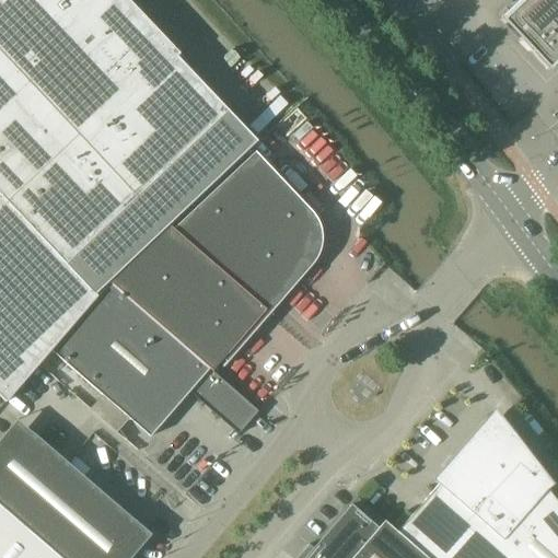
[(0,0),(0,192),(1,194),(0,194),(0,392),(7,399),(8,400),(41,363),(53,348),(100,295),(96,292),(258,139),(126,0),(0,0)]
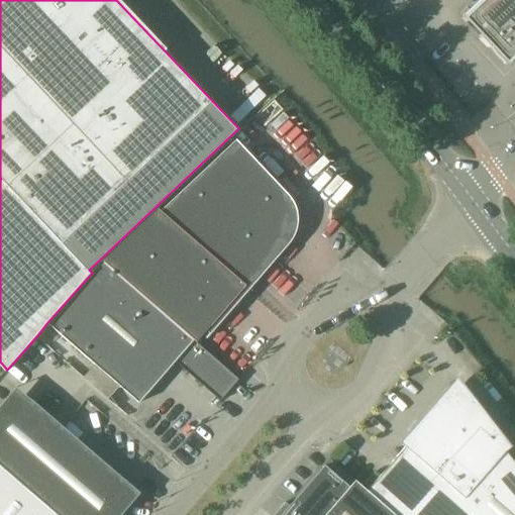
[(481,0),(464,17),(507,63),(514,55),(514,0),(481,0)]
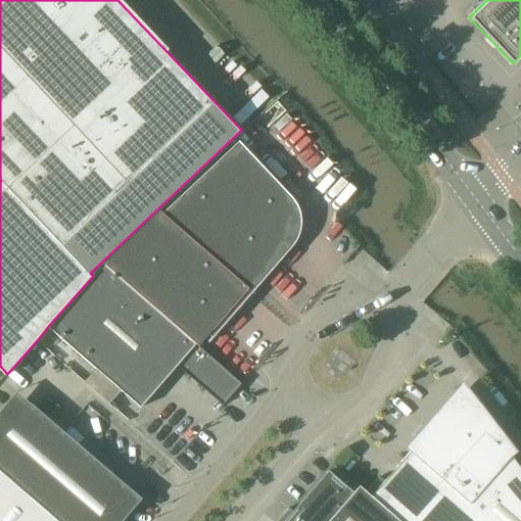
[(160,209),(104,262),(200,345),(210,333),(212,336),(209,340),(210,341),(294,243),(300,231),(301,228),(301,224),(302,221),(301,217),(301,214),(300,209),(299,206),(297,203),(296,200),(294,197),(291,195),(240,140),(163,212),(160,209)]
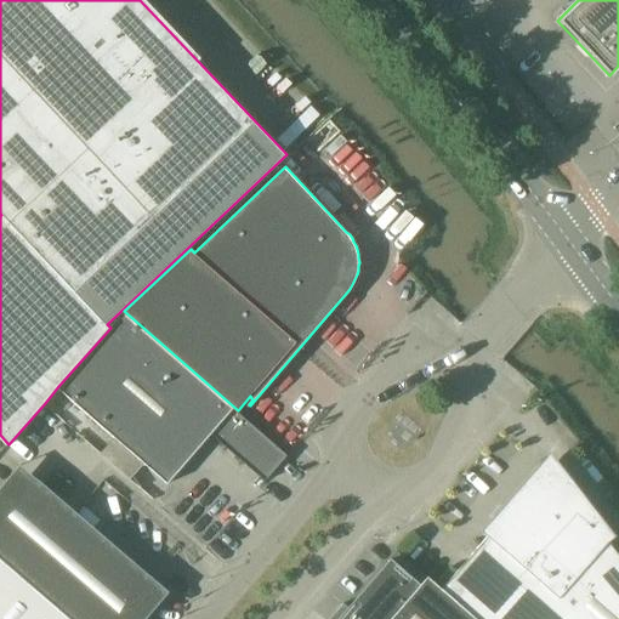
[(111,328),(58,386),(115,437),(102,453),(132,478),(146,463),(169,482),(213,431),(267,478),(288,454),(238,410),(124,311),(111,328)]
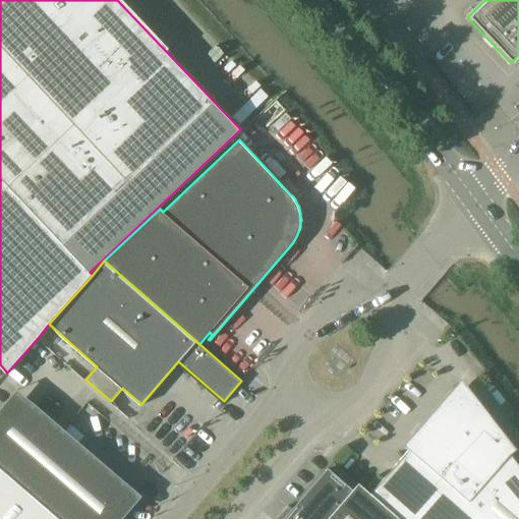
[(401,518),(518,518),(518,462),(462,390),(371,493),(401,518)]
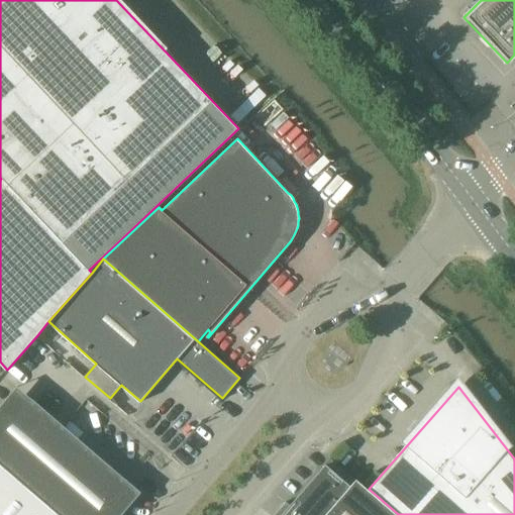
[(0,464),(17,479),(63,424),(33,398),(0,436),(0,464)]
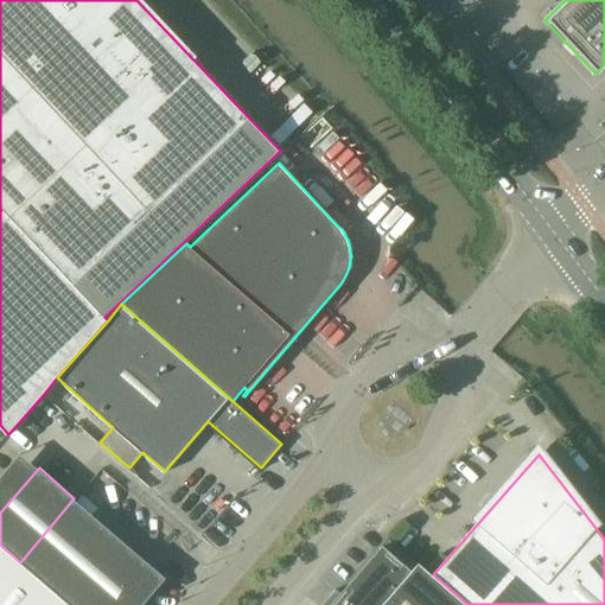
[(20,562),(69,604),(141,604),(166,578),(74,498),(20,562)]
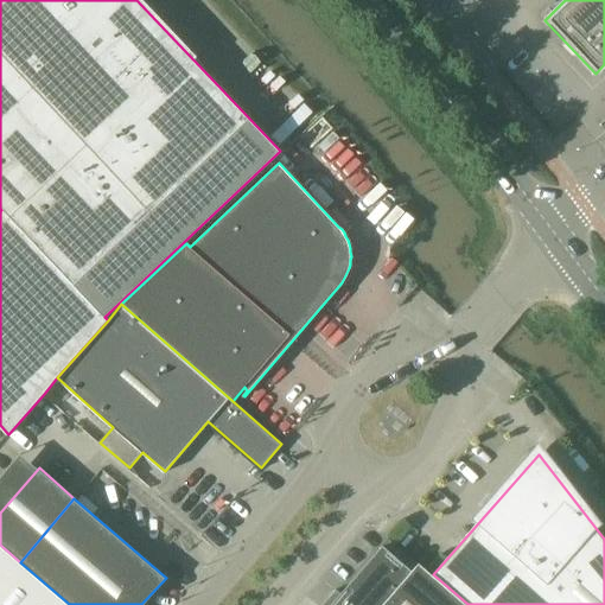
[(467,604),(433,574),(389,537),(330,604),(467,604)]
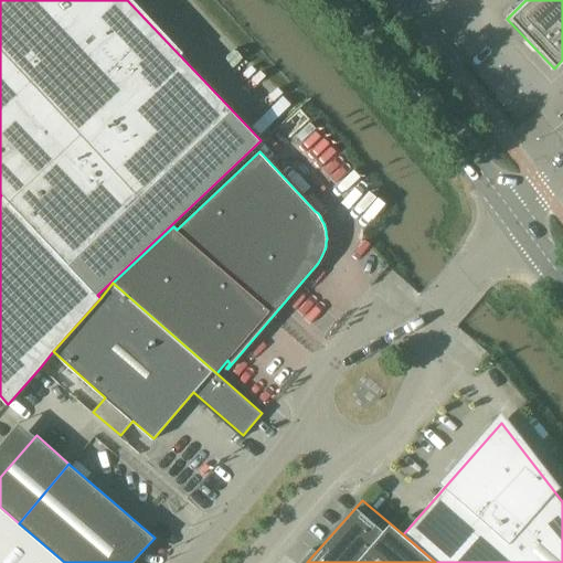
[(0,562),(64,562),(19,523),(0,507),(0,562)]
